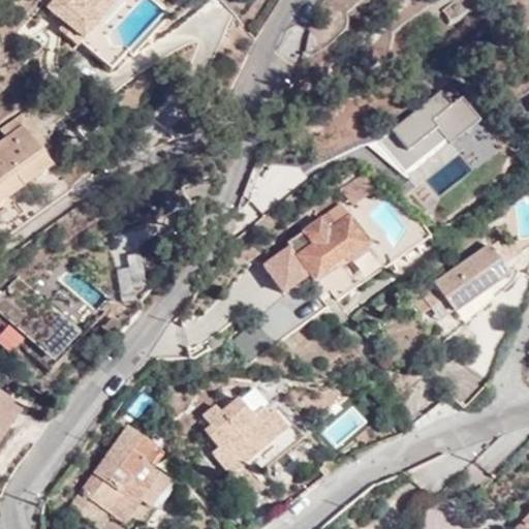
[(78,44),(118,0),(53,0),(49,5),(68,23),(61,30),(78,44)]
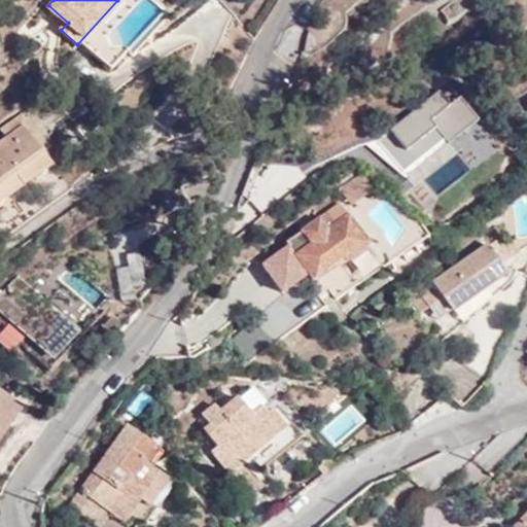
[(458,97),(450,103),(440,90),(378,137),(427,202),(497,148),(458,97)]
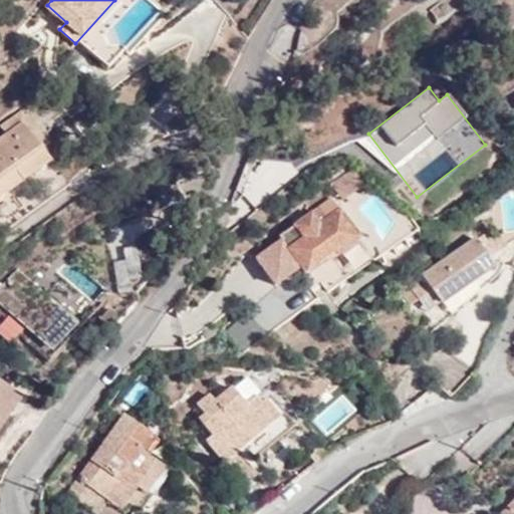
[(0,126),(6,135),(23,122),(42,150),(49,145),(24,109),(0,126)]
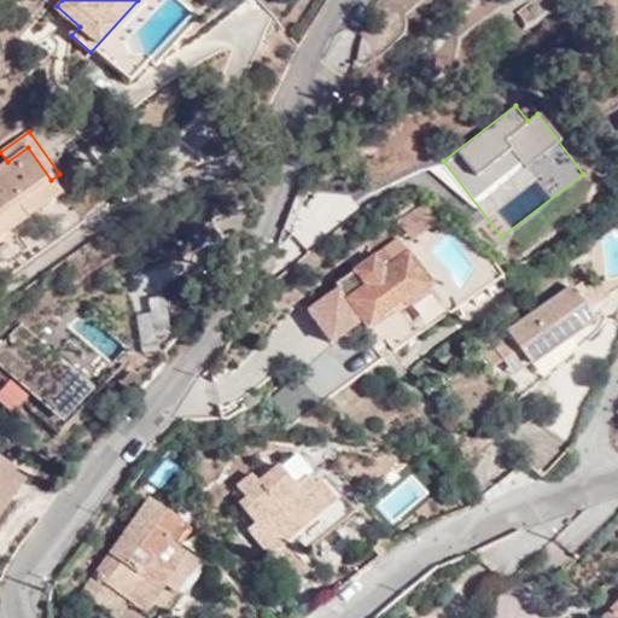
[(60,193),(51,180),(28,147),(7,162),(0,167),(0,222),(18,210),(24,219),(60,193)]
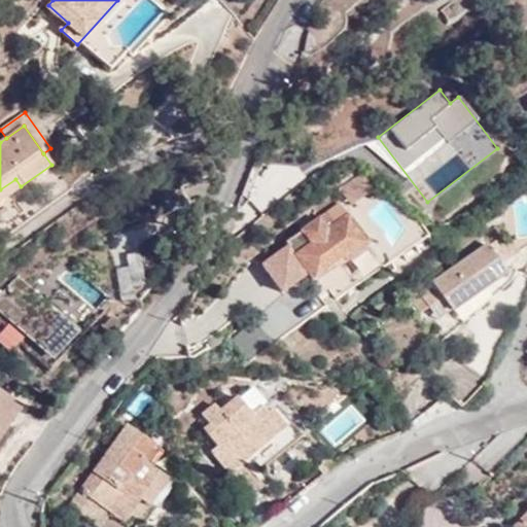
[(54,173),(59,179),(77,166),(71,157),(54,173)]
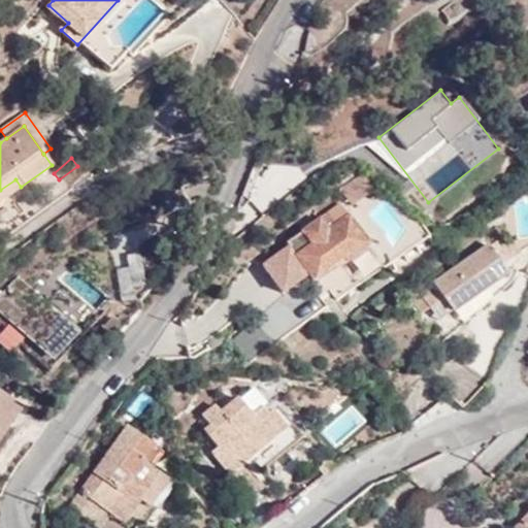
[(363,171),(338,190),(351,205),(378,185),(363,171)]
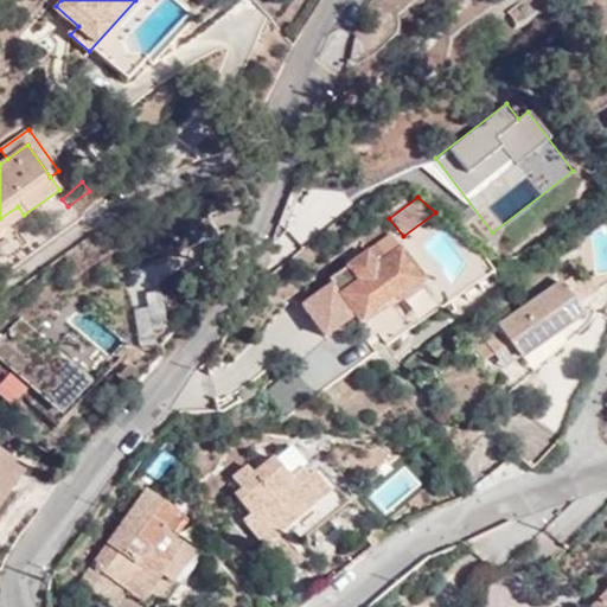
[(0,232),(24,215),(18,206),(0,218),(0,232)]
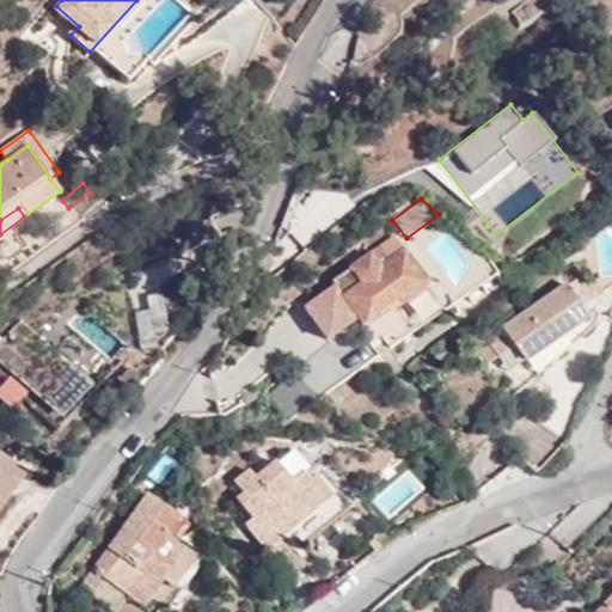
[(326,338),(356,317),(361,323),(398,297),(402,303),(427,283),(393,236),(330,282),(334,286),(304,306),(326,338)]
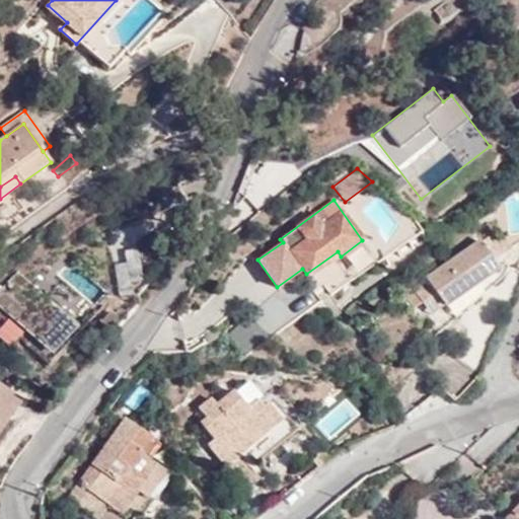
[(415,308),(421,302),(436,292),(444,304),(497,269),(493,261),(488,252),(501,244),(494,235),(413,289),(417,293),(408,299),(415,308)]
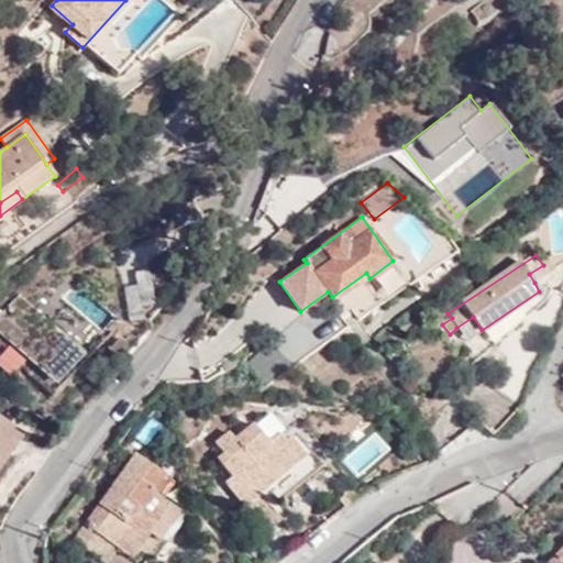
[(547,263),(543,265),(529,274),(534,283),(551,272),(547,263)]
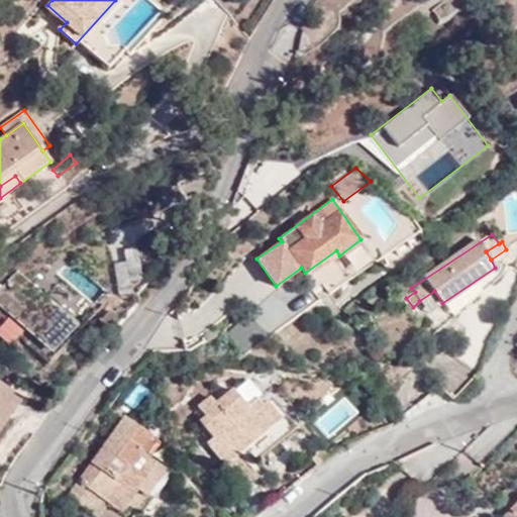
[(116,292),(139,292),(139,248),(116,248),(116,292)]
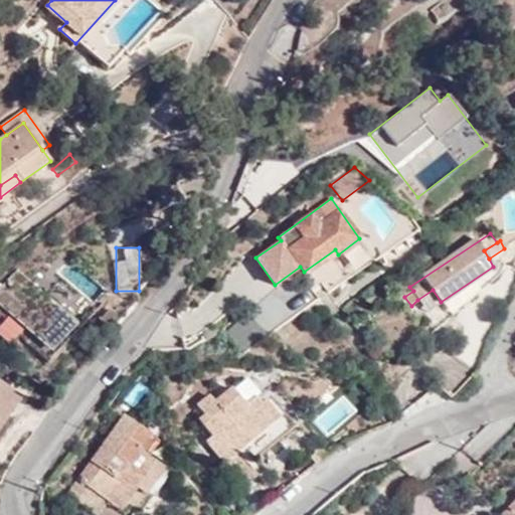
[(58,307),(20,268),(0,286),(0,302),(30,334),(24,340),(45,362),(79,329),(58,307)]
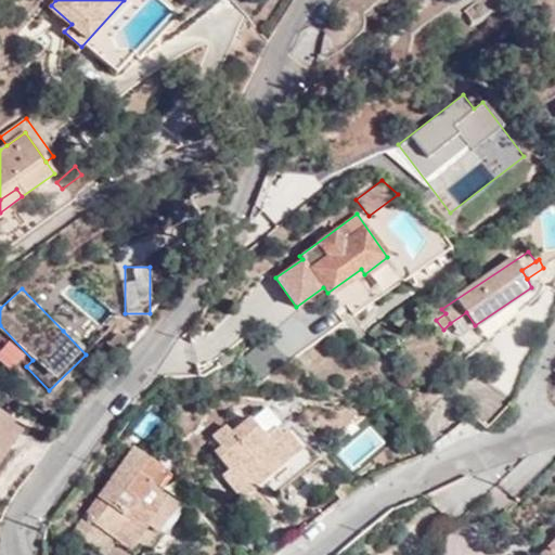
[(466,312),(450,323),(460,336),(475,325),(466,312)]
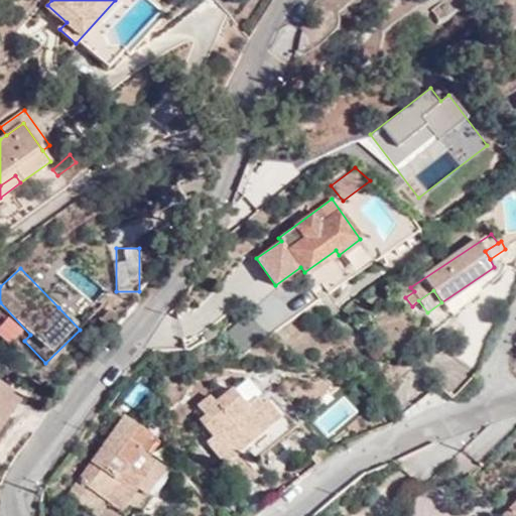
[(460,363),(458,365),(471,377),(473,375),(460,363)]
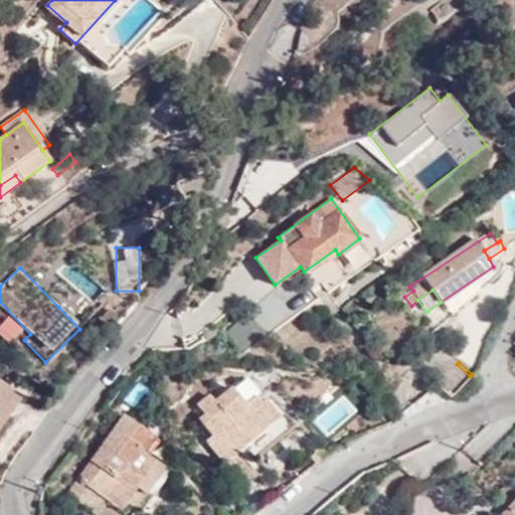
[(457,364),(438,385),(451,397),(470,376),(457,364)]
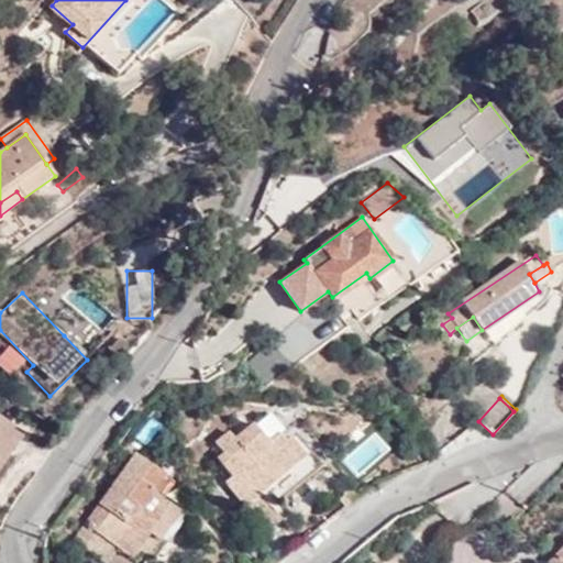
[(0,442),(2,439),(13,448),(23,434),(0,416),(0,415),(0,442)]
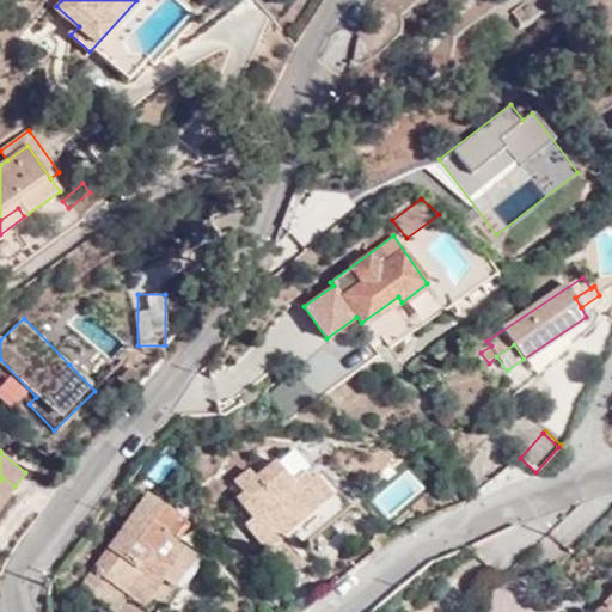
[(251,477),(256,483),(279,464),(275,458),(251,477)]
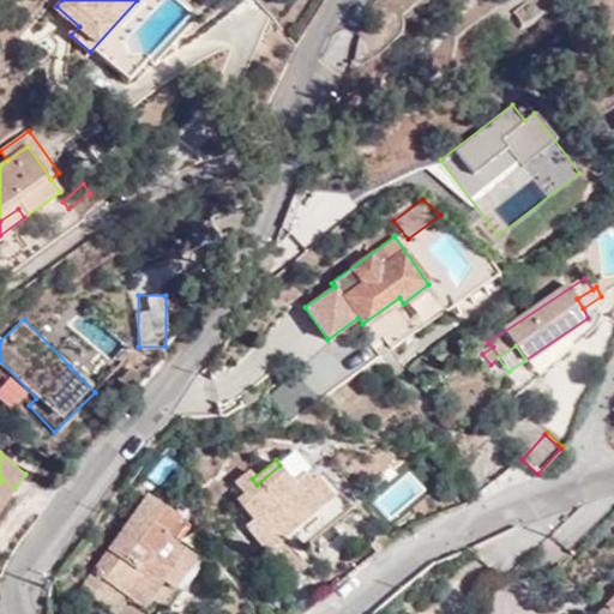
[(294,481),(280,465),(257,485),(252,479),(251,476),(234,489),(242,500),(235,505),(248,521),(244,524),(257,541),(286,518),(293,527),(287,531),(300,548),(353,506),(337,487),(331,492),(318,476),(312,481),(305,471),(294,481)]
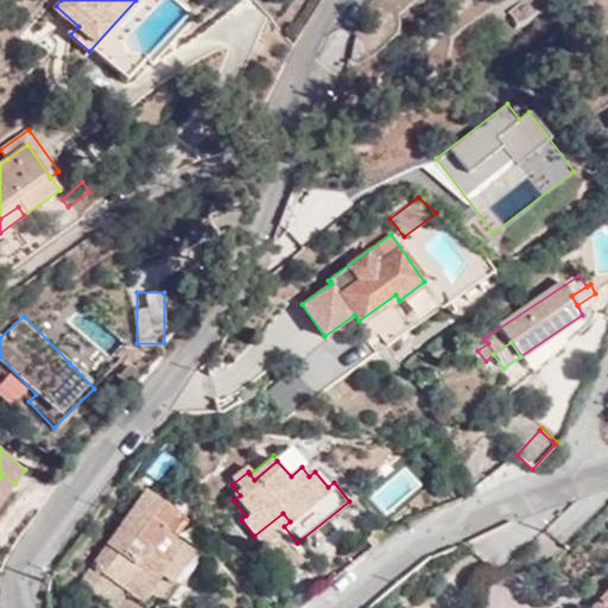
[(0,477),(0,501),(14,483),(2,474),(0,477)]
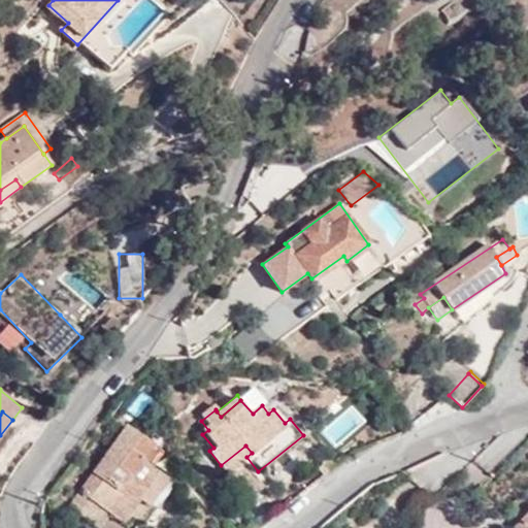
[(138,498),(159,471),(145,462),(157,446),(128,424),(70,503),(98,524),(108,510),(123,521),(138,498)]
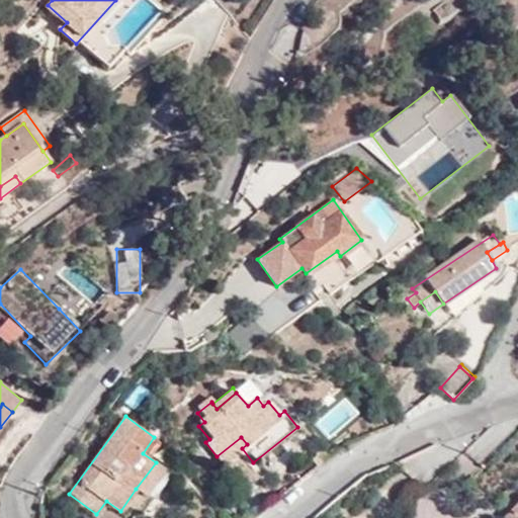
[(223,463),(242,448),(247,444),(241,437),(217,456),(223,463)]
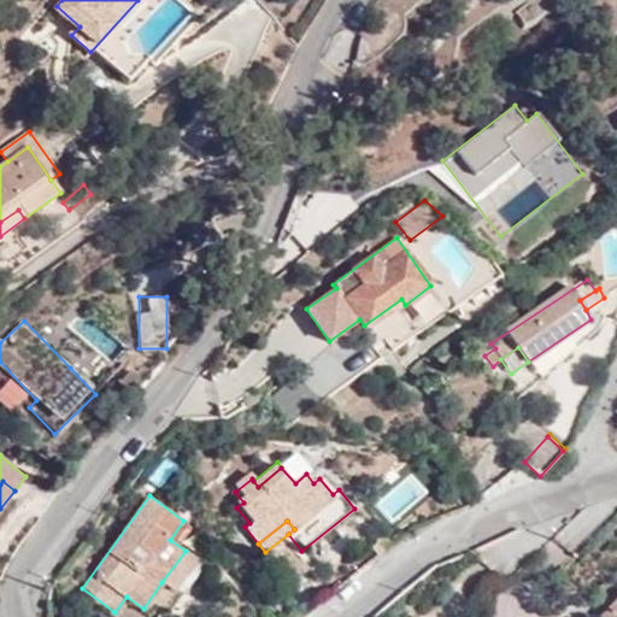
[(286,540),(262,560),(285,589),(310,569),(286,540)]
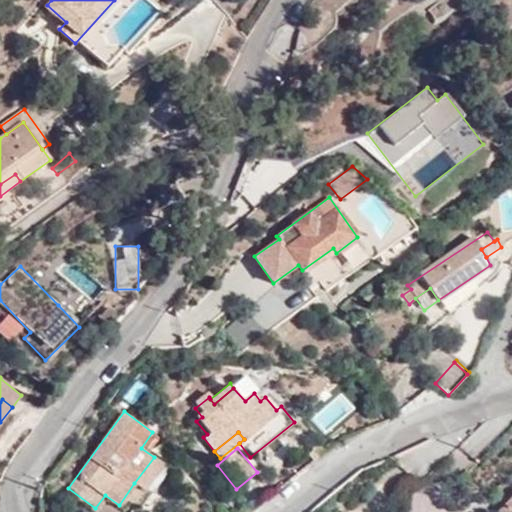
[(150,495),(170,468),(154,457),(134,483),(150,495)]
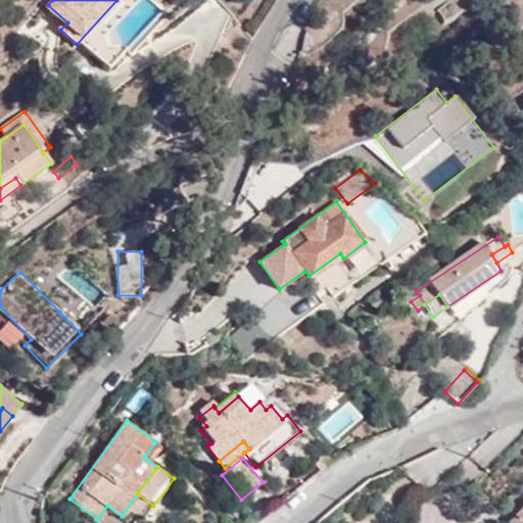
[(522,522),(522,503),(509,521),(510,522),(522,522)]
